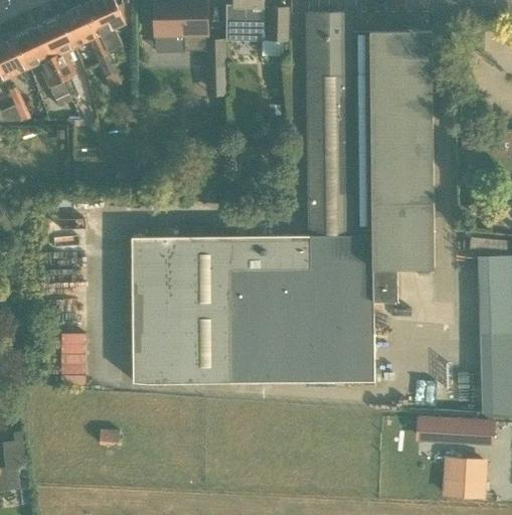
[(113,0),(89,0),(82,3),(105,50),(120,43),(113,27),(124,22),(113,0)]
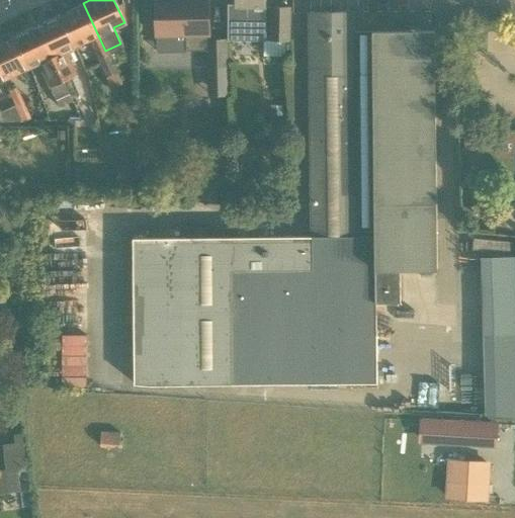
[(205,0),(153,0),(154,5),(150,5),(150,18),(154,18),(154,35),(183,34),(184,51),(206,51),(207,67),(225,67),(224,39),(206,39),(205,0)]
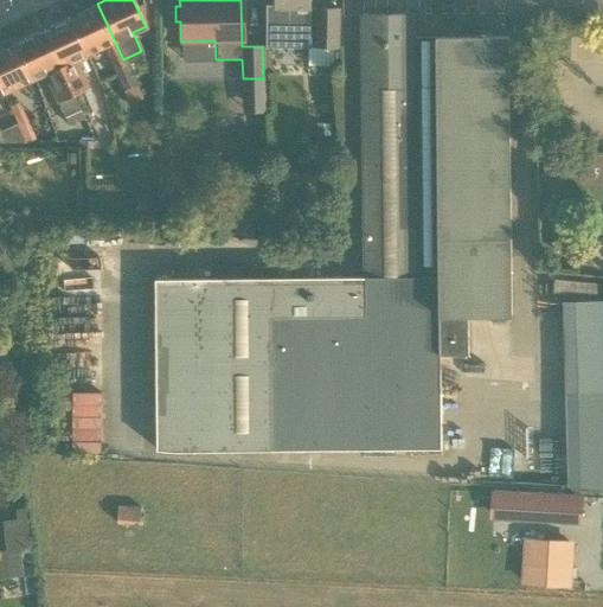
[(307,27),(308,0),(273,0),(271,45),(287,46),(288,27),(307,27)]
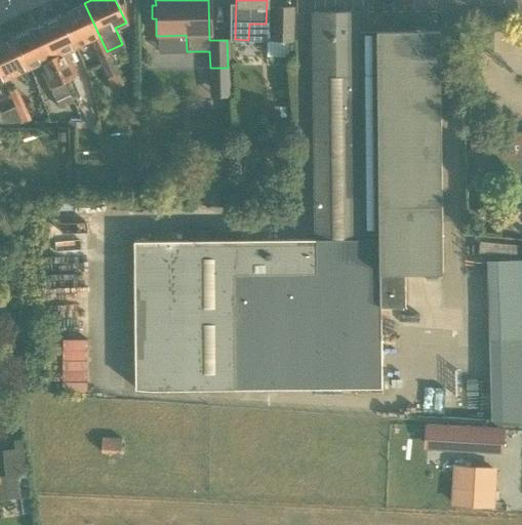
[(58,15),(74,47),(90,39),(93,44),(91,45),(106,77),(105,78),(111,89),(122,84),(113,65),(107,51),(84,3),(58,15)]
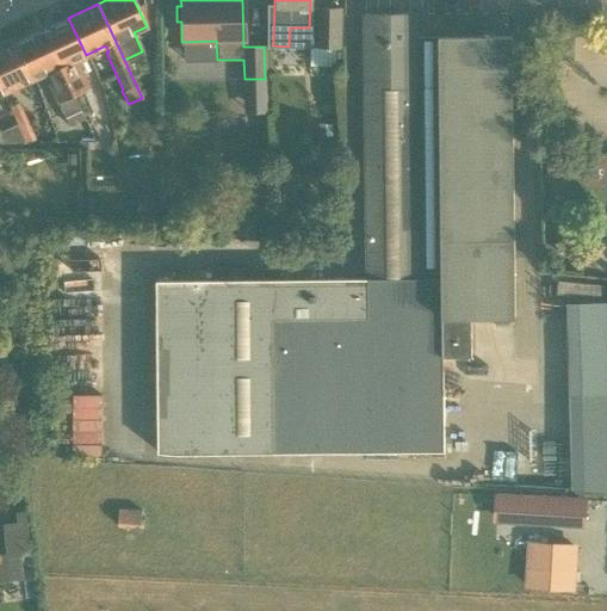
[(339,8),(316,7),(315,45),(338,47),(339,8)]
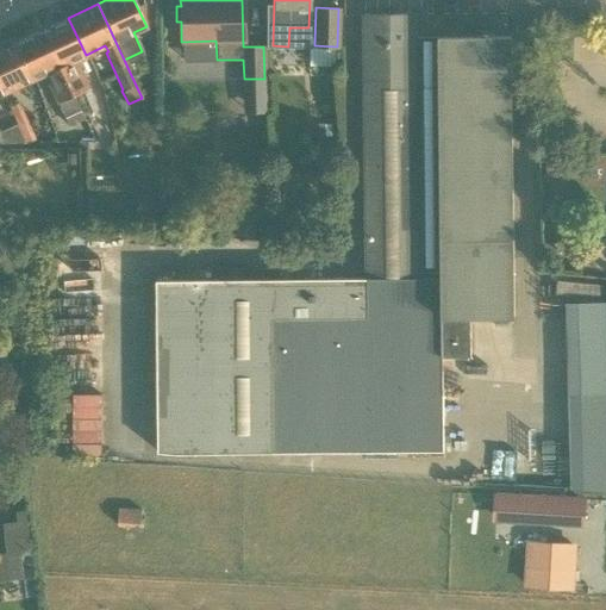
[(362,14),(362,38),(364,279),(155,281),(156,453),(177,454),(443,452),(442,394),(441,394),(441,390),(453,390),(453,377),(441,377),(441,355),(469,355),(468,317),(511,316),(508,35),(504,35),(504,13),(362,14)]
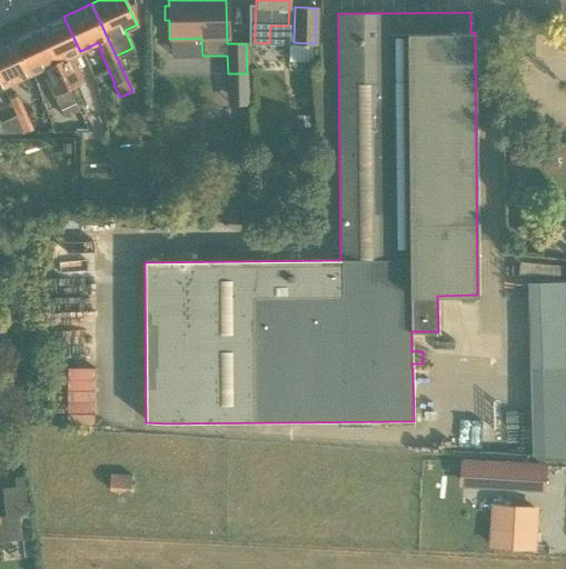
[(69,56),(80,51),(63,17),(39,28),(67,89),(82,81),(69,56)]
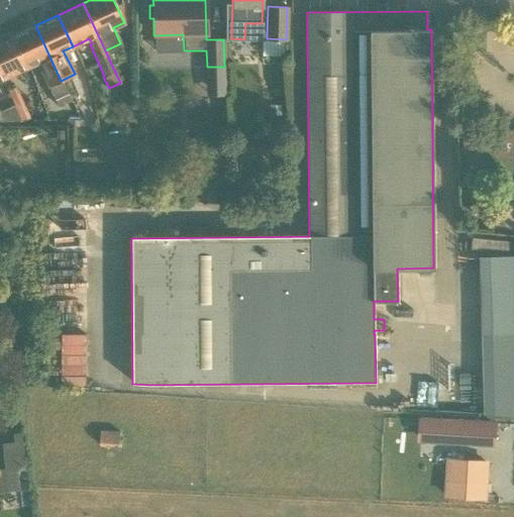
[(13,35),(27,67),(36,63),(47,87),(54,98),(66,93),(61,81),(35,25),(13,35)]
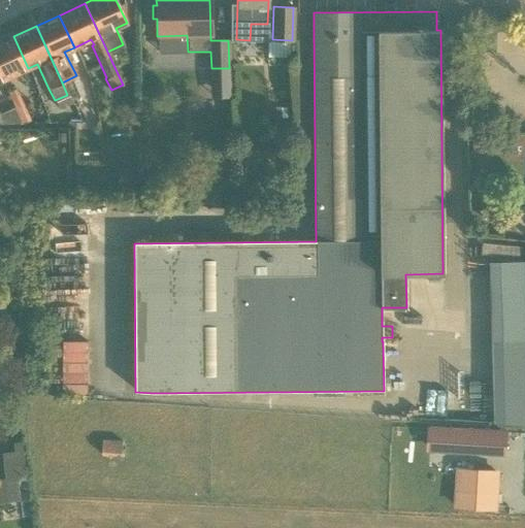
[(0,76),(2,80),(28,68),(13,36),(0,42),(0,76)]
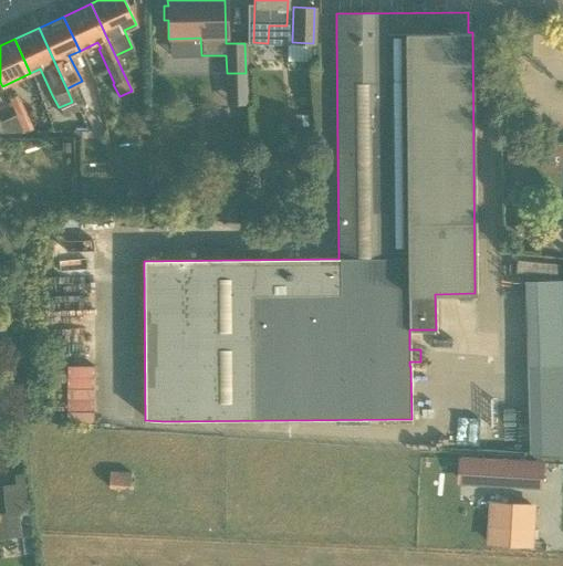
[(91,100),(82,81),(66,88),(72,102),(75,107),(91,100)]
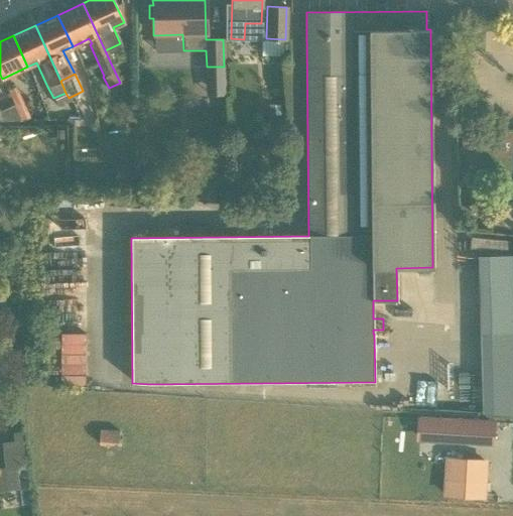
[(15,86),(6,90),(20,121),(29,117),(15,86)]
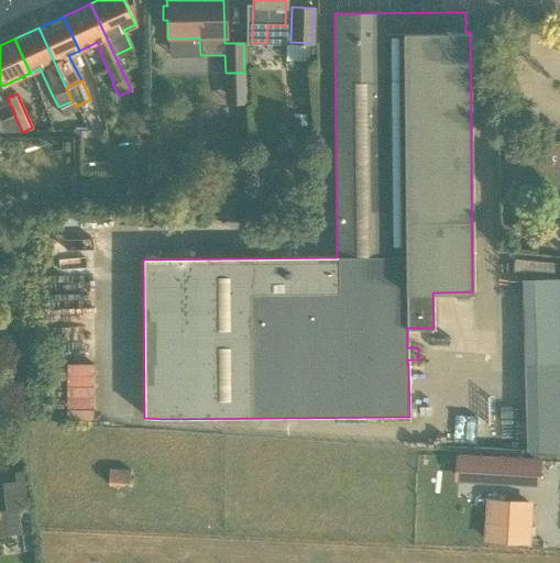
[(559,451),(559,323),(559,278),(555,278),(522,279),(524,364),(525,451),(559,451)]
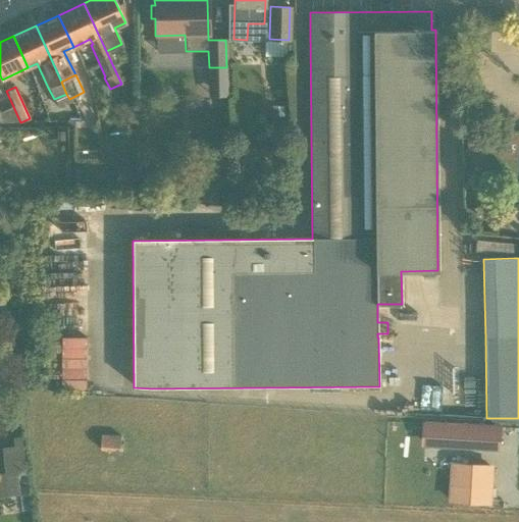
[(60,386),(86,386),(86,357),(60,357),(60,386)]
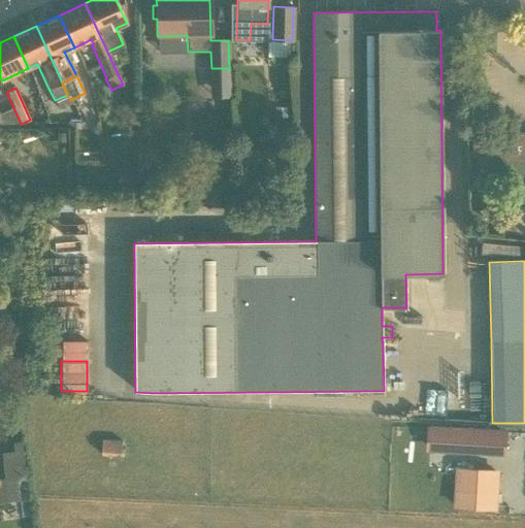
[(503,433),(428,428),(427,448),(501,452),(503,433)]
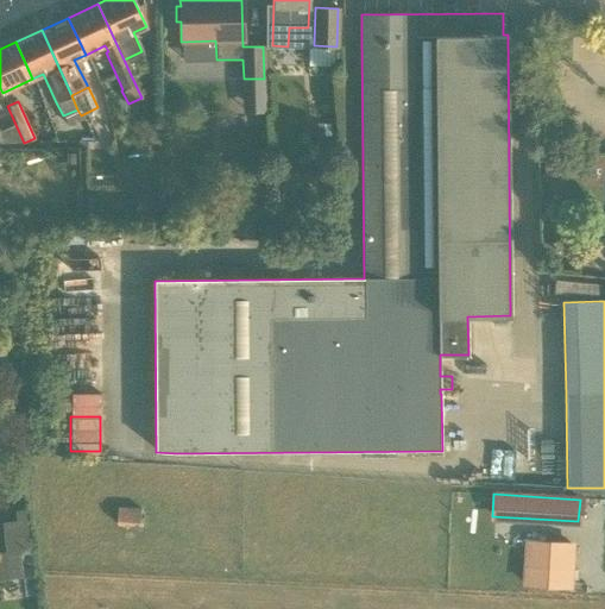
[(139,508),(115,507),(114,526),(138,527),(139,508)]
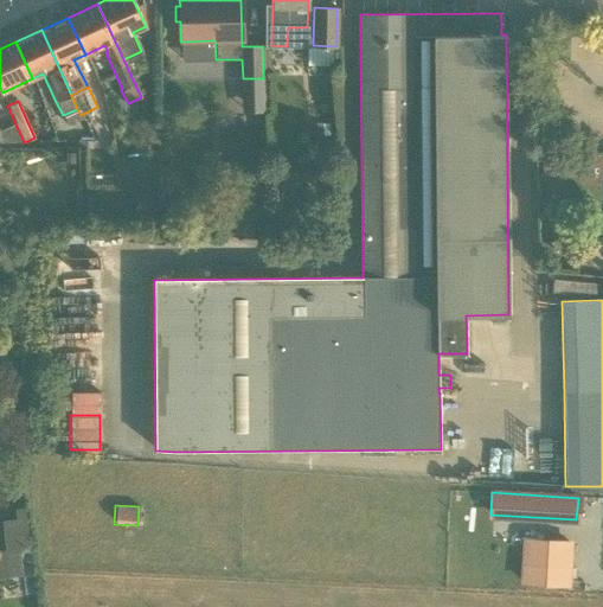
[(518,580),(559,583),(562,541),(520,538),(518,580)]
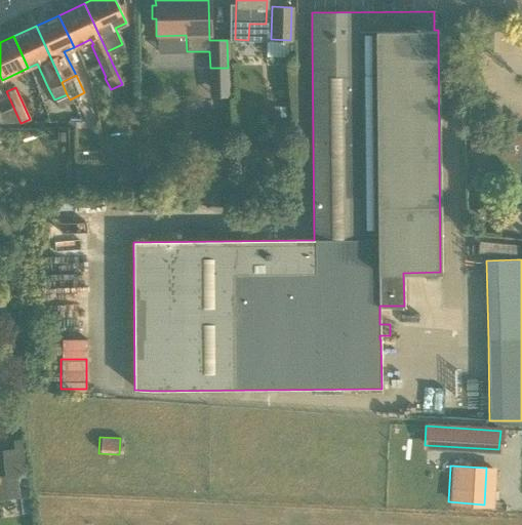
[(0,498),(18,497),(16,478),(3,480),(3,475),(0,475),(0,498)]
